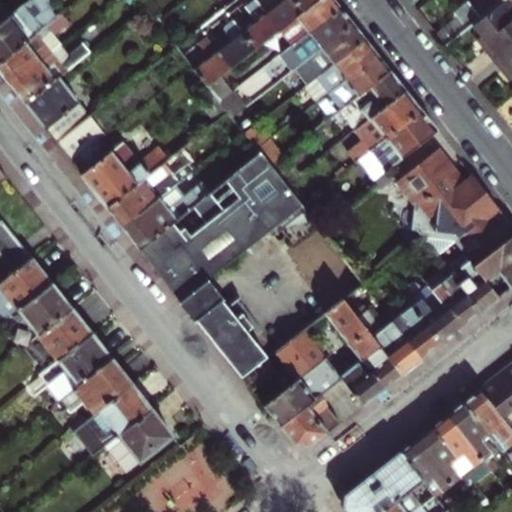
[(0,0),(0,21),(10,14),(0,0)]
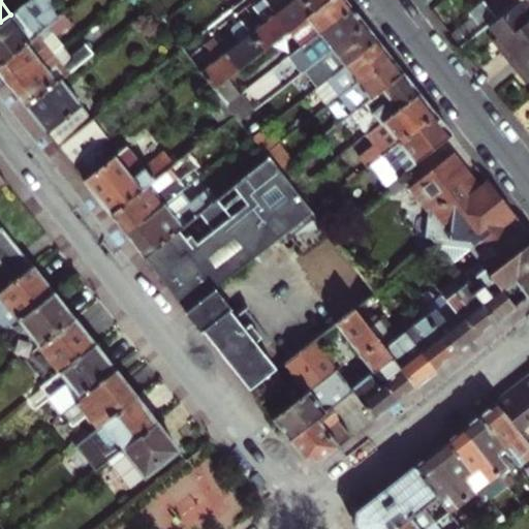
[(52,0),(29,0),(26,2),(37,16),(55,3),(52,0)]
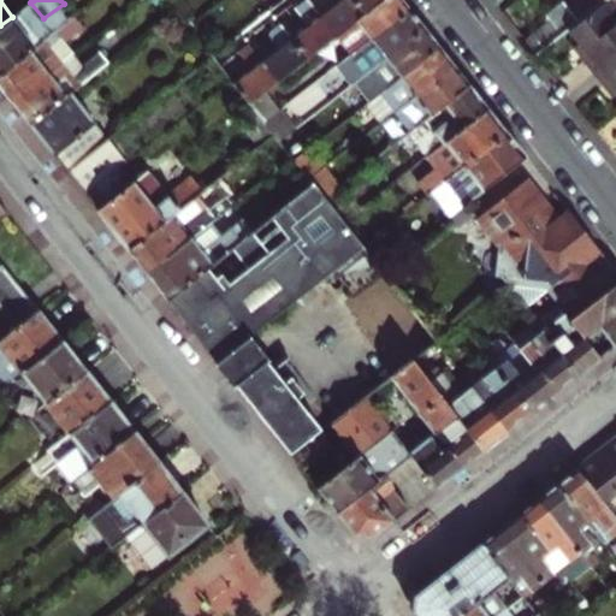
[(302,29),(292,36),(311,58),(339,35),(319,9),(311,0),(308,0),(298,7),(302,12),(309,23),(302,29)]
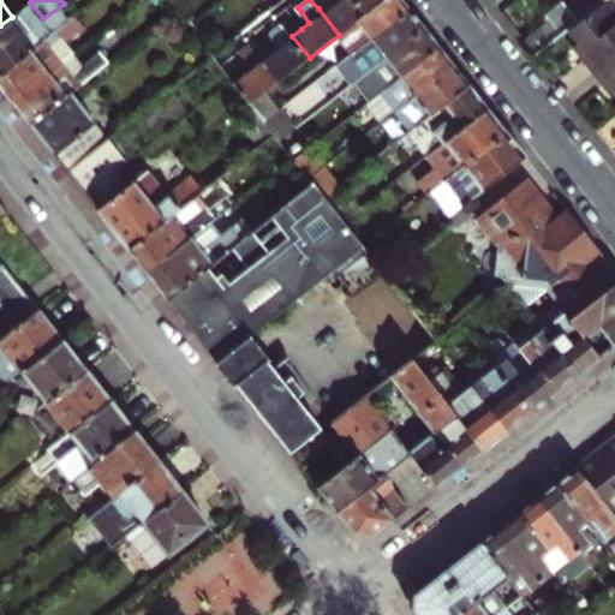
[(322,6),(318,9),(339,35),(356,22),(366,13),(356,0),(336,0),(335,3),(326,10),(322,6)]
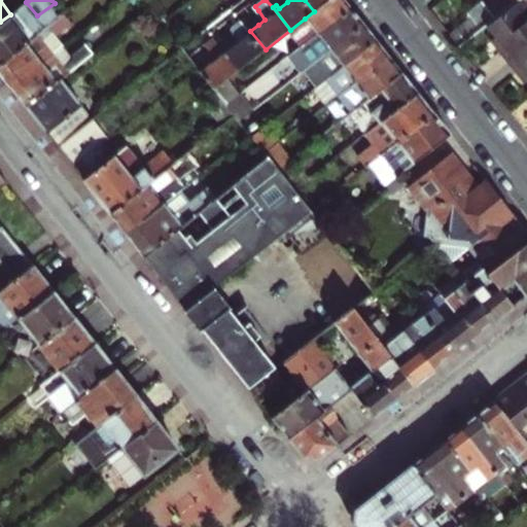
[(344,0),(328,0),(314,11),(305,19),(290,30),(303,45),(350,7),(344,0)]
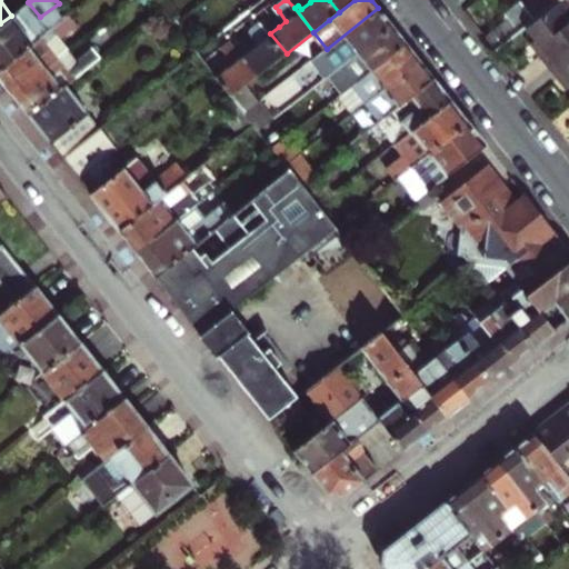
[(329,0),(339,12),(355,0),(329,0)]
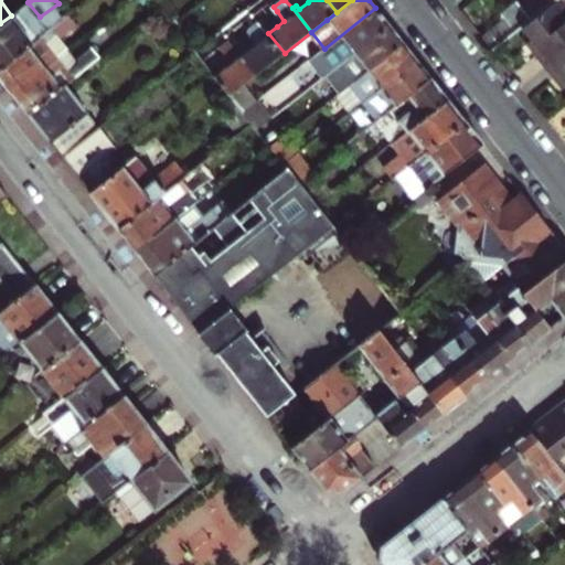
[(515,0),(507,0),(496,9),(500,14),(511,28),(519,21),(528,14),(518,1),(515,0)]
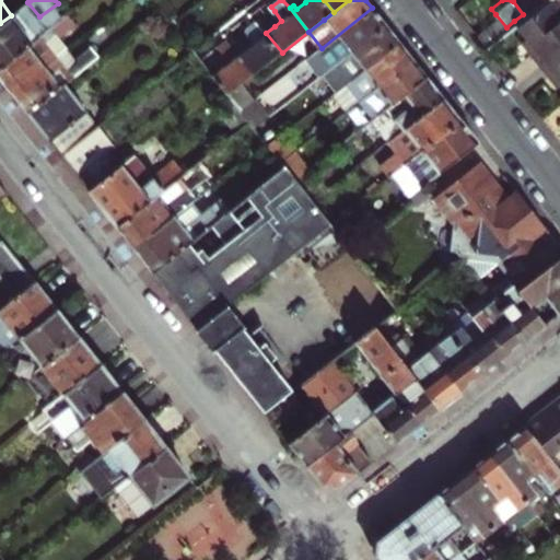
[(537,0),(514,0),(513,1),(523,14),(539,1),(537,0)]
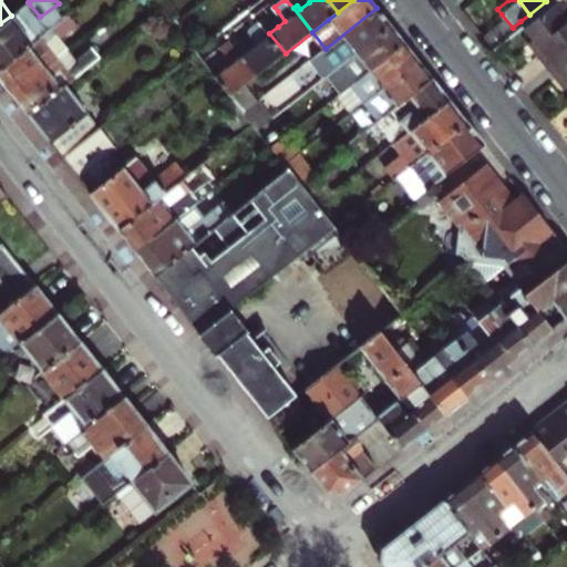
[(544,58),(566,39),(566,4),(563,0),(547,0),(546,1),(529,14),(521,21),(528,31),(535,38),(532,41),(544,58)]
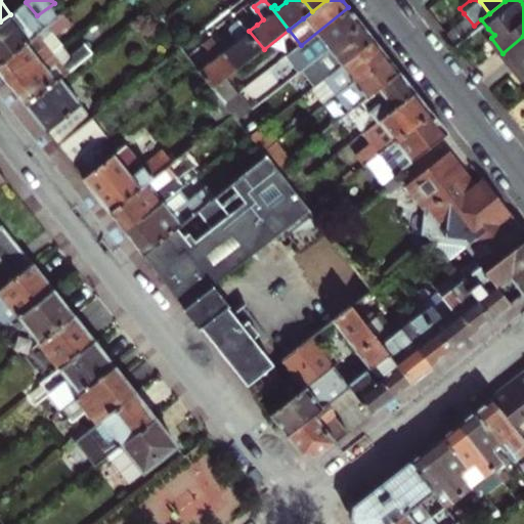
[(0,62),(62,13),(54,3),(37,15),(26,2),(10,14),(0,22),(0,62)]
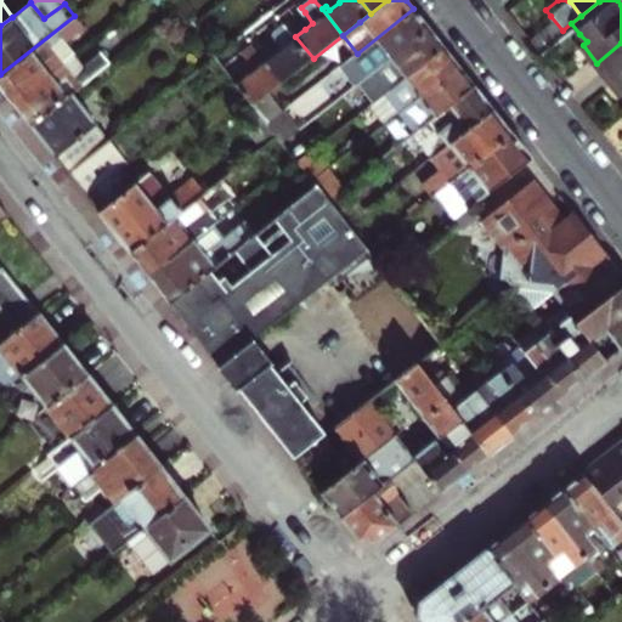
[(354,90),(358,85),(429,29),(423,21),(413,9),(357,54),(338,71),(354,90)]
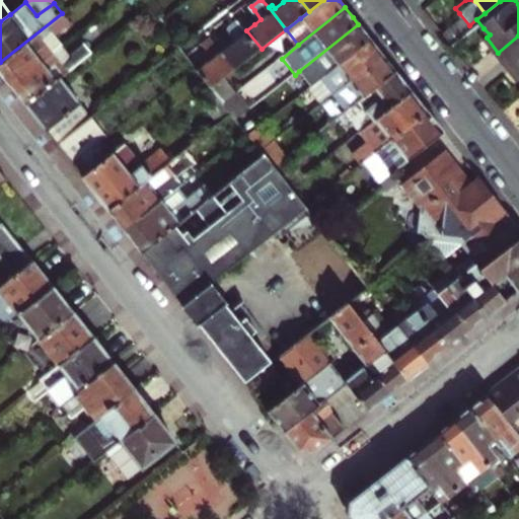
[(254,24),(261,19),(254,10),(240,21),(246,30),(254,24)]
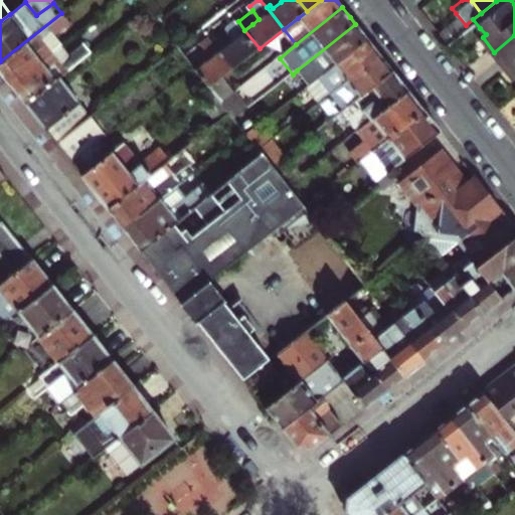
[(0,70),(3,75),(11,84),(61,45),(54,36),(69,24),(61,13),(0,61),(0,70)]
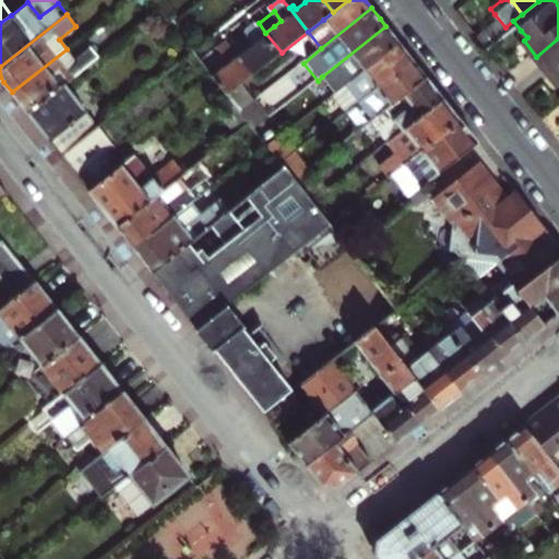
[(495,14),(473,32),(484,44),(506,27),(495,14)]
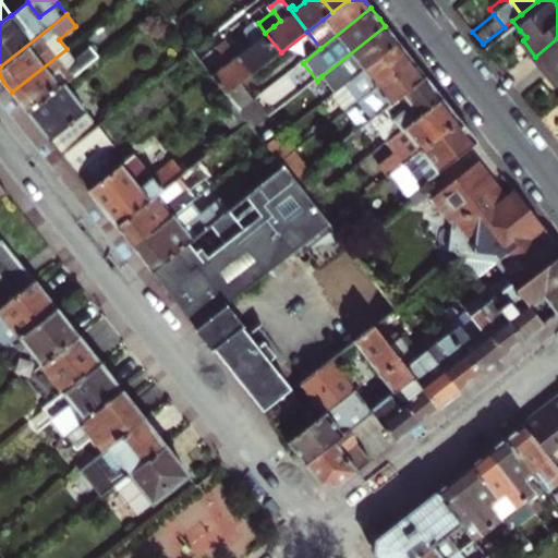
[(239,53),(254,73),(281,52),(265,33),(258,23),(256,21),(245,29),(254,41),(247,47),(239,53)]
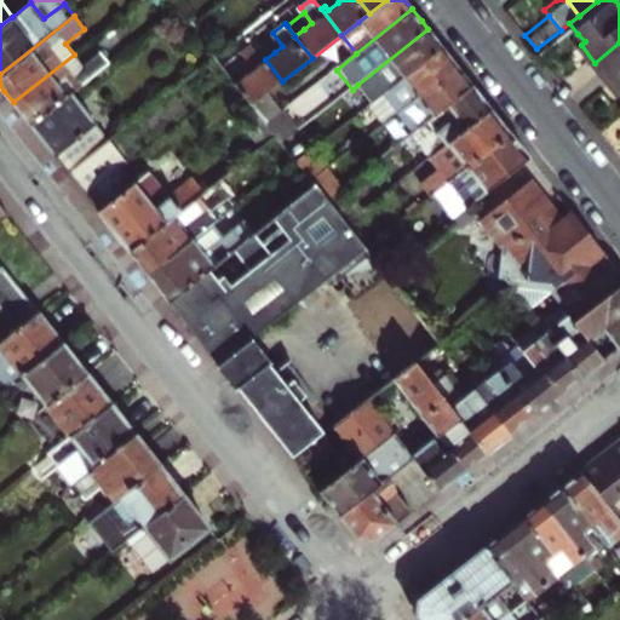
[(357,85),(372,103),(442,47),(435,38),(428,29),(357,85)]
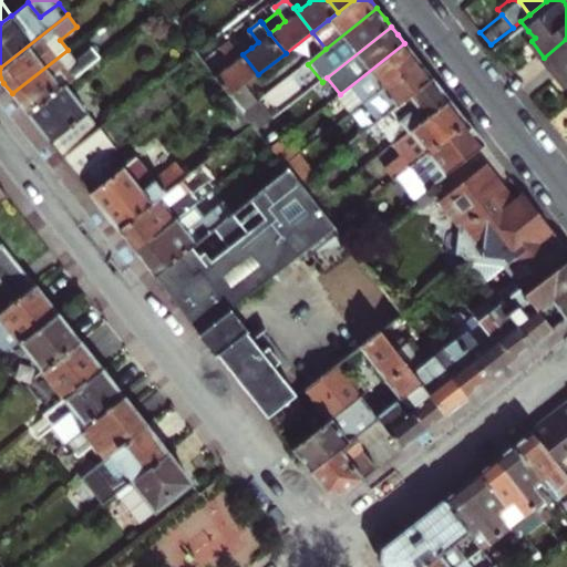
[(566,79),(566,39),(544,58),(559,76),(563,73),(566,79)]
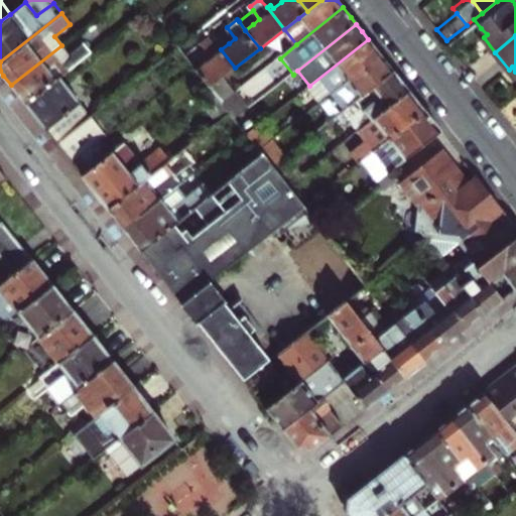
[(235,68),(221,49),(214,38),(205,45),(213,56),(206,61),(197,69),(211,87),(235,68)]
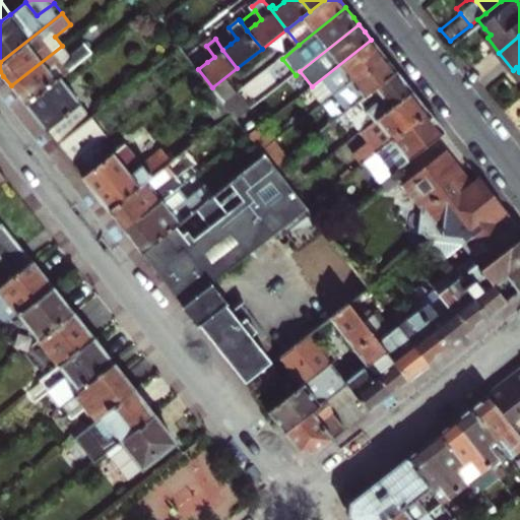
[(322,103),(337,91),(383,55),(377,47),(371,40),(312,86),(311,88),(322,103)]
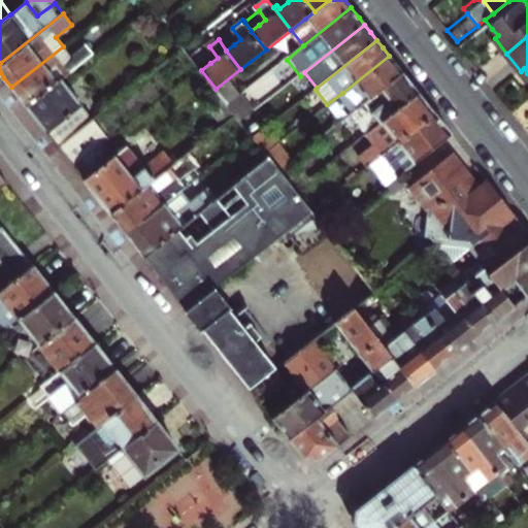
[(63,46),(11,87),(20,97),(27,107),(63,79),(95,54),(88,44),(72,57),(63,46)]
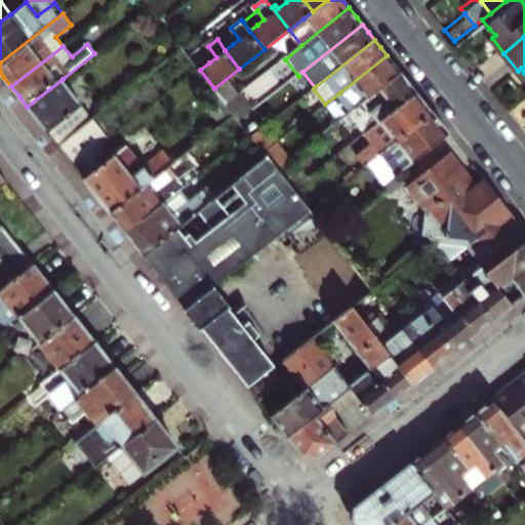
[(387,55),(340,92),(353,109),(400,72),(394,65),(387,55)]
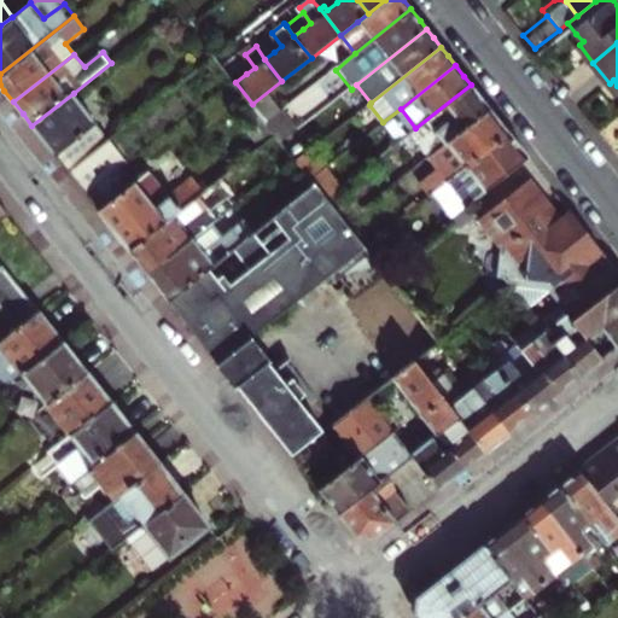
[(410,132),(431,156),(490,110),(487,105),(481,97),(471,85),(415,128),(410,132)]
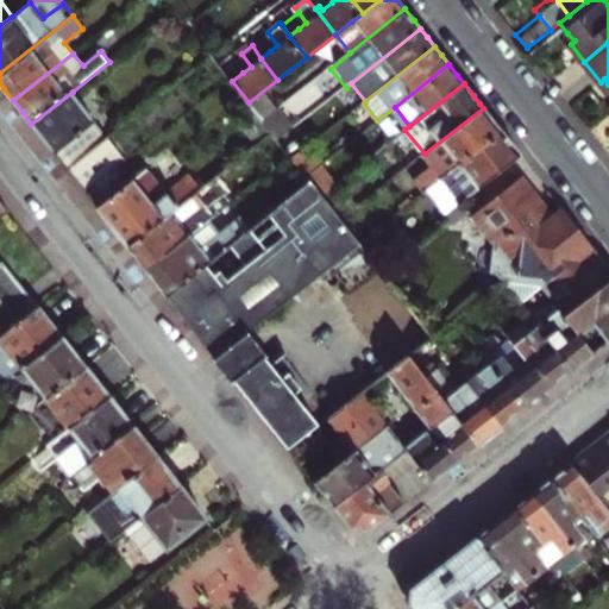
[(73,92),(31,124),(50,146),(67,168),(107,136),(73,92)]
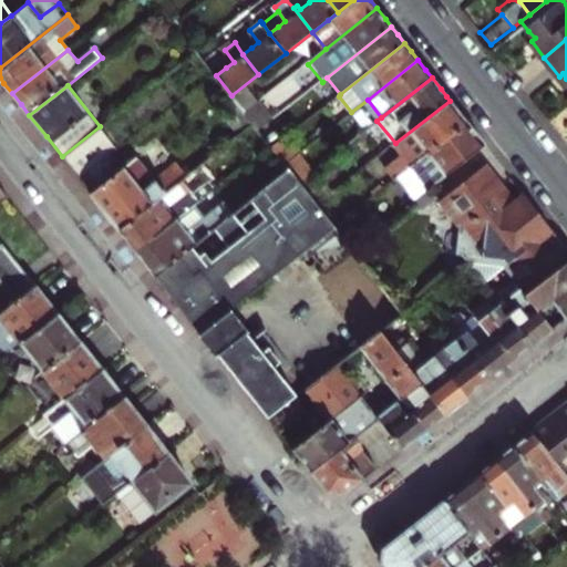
[(450,101),(395,143),(403,154),(388,165),(397,177),(401,175),(467,123),(460,112),(450,101)]
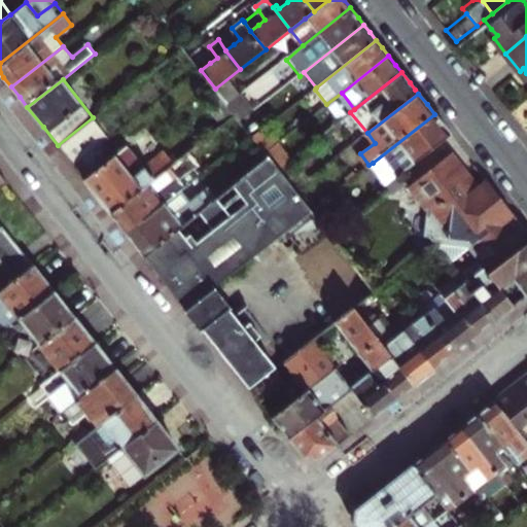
[(253,113),(241,97),(230,106),(235,114),(242,123),(253,113)]
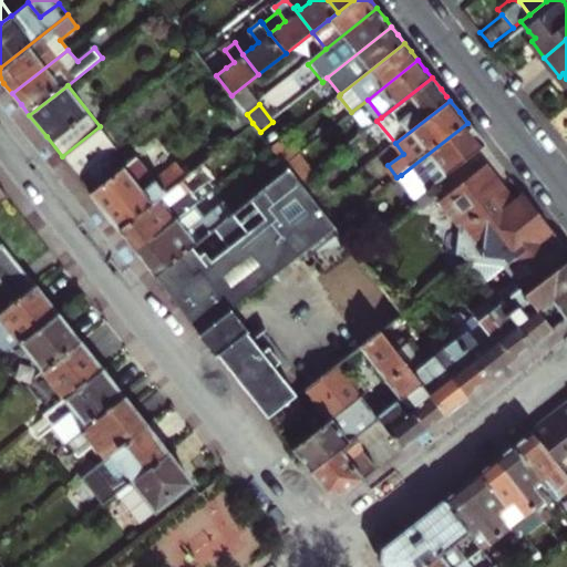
[(467,123),(401,175),(418,196),(484,144),(476,133),(467,123)]
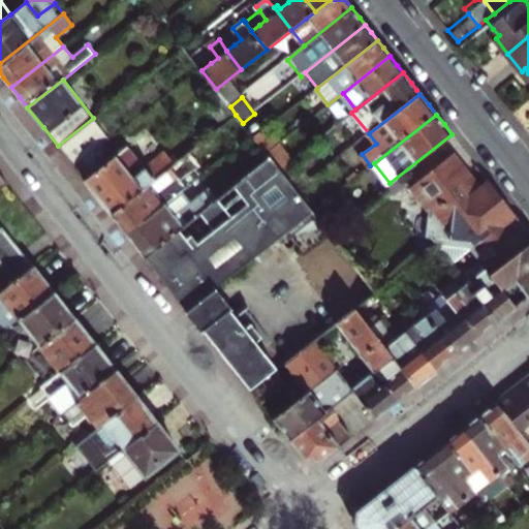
[(93,118),(58,146),(66,156),(73,165),(103,142),(109,137),(93,118)]
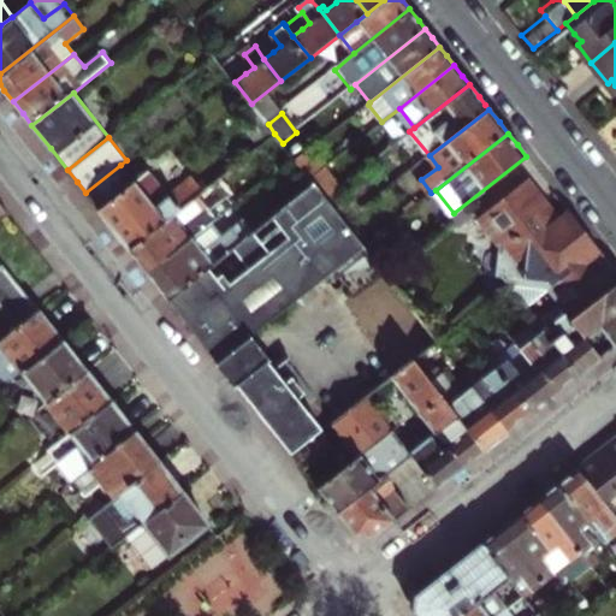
[(297,161),(311,178),(325,166),(312,150),(297,161)]
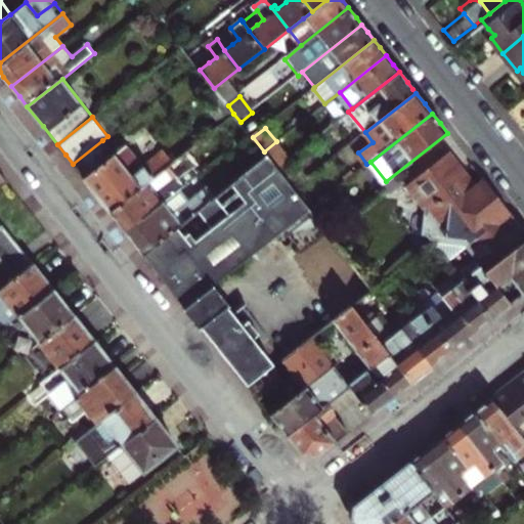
[(315,137),(301,148),(308,157),(322,146),(315,137)]
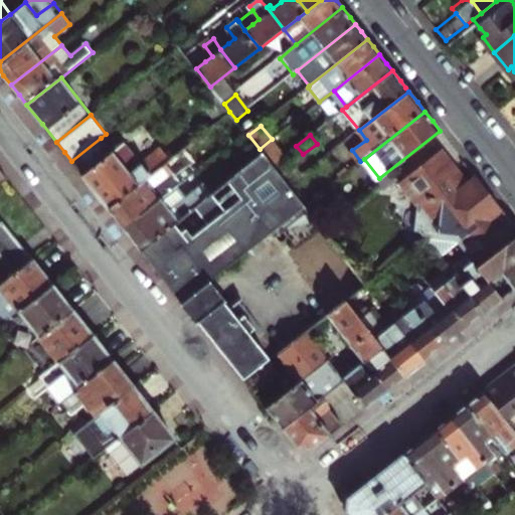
[(111,150),(101,138),(71,161),(88,181),(108,207),(174,155),(169,149),(165,152),(161,147),(140,164),(122,141),(111,150)]
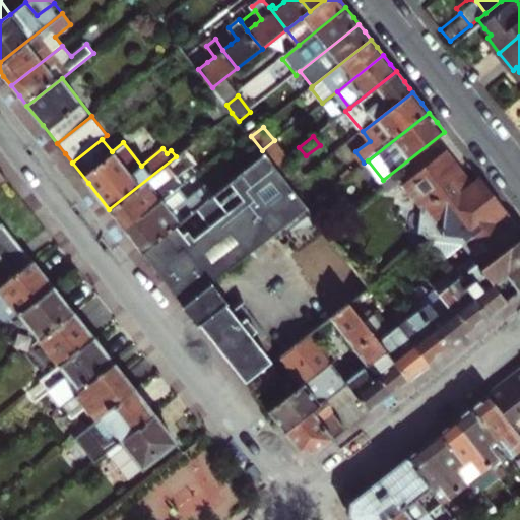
[(262,150),(266,155),(274,167),(286,157),(274,140),(262,150)]
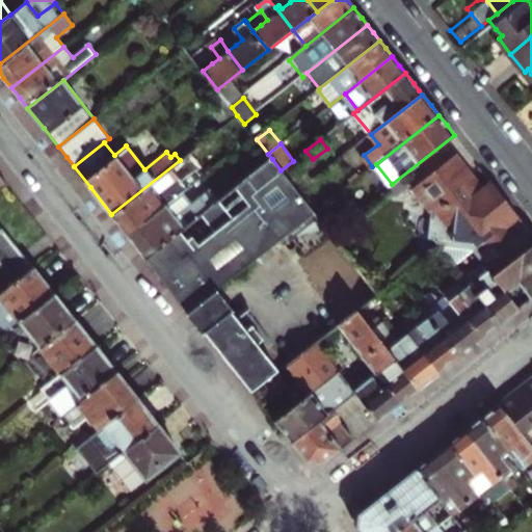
[(118,222),(128,235),(188,187),(208,171),(192,151),(180,160),(111,214),(118,222)]
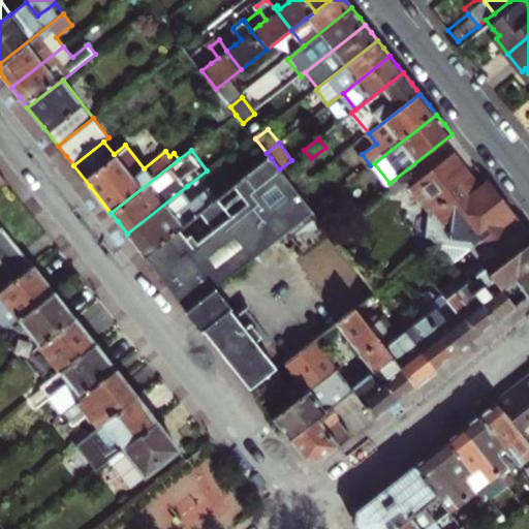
[(478,185),(454,153),(450,156),(471,182),(466,186),(470,192),(468,193),(472,198),(483,190),(478,185)]
